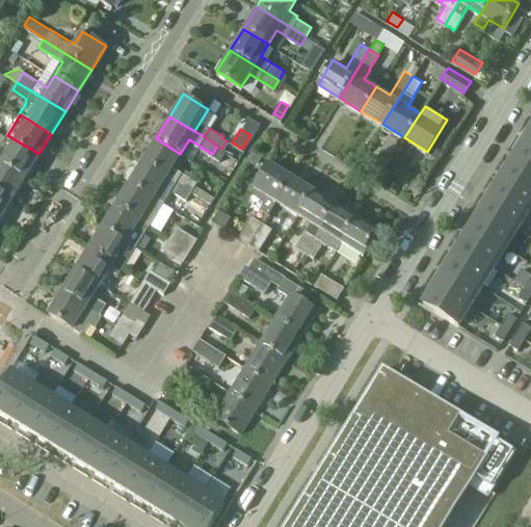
[(530,129),(529,129),(518,148),(530,156),(530,129)]
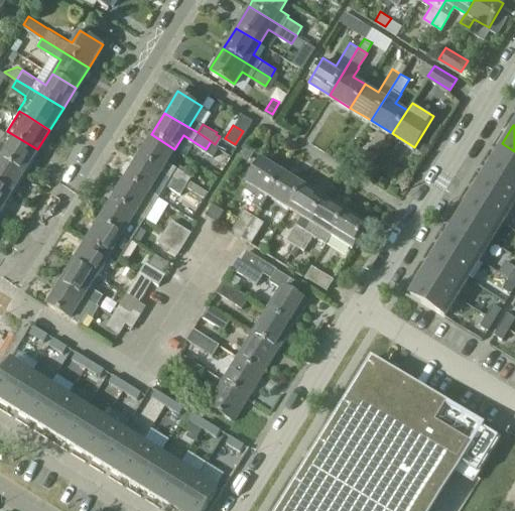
[(0,155),(1,155),(1,156),(24,171),(37,149),(7,131),(0,141),(0,155)]
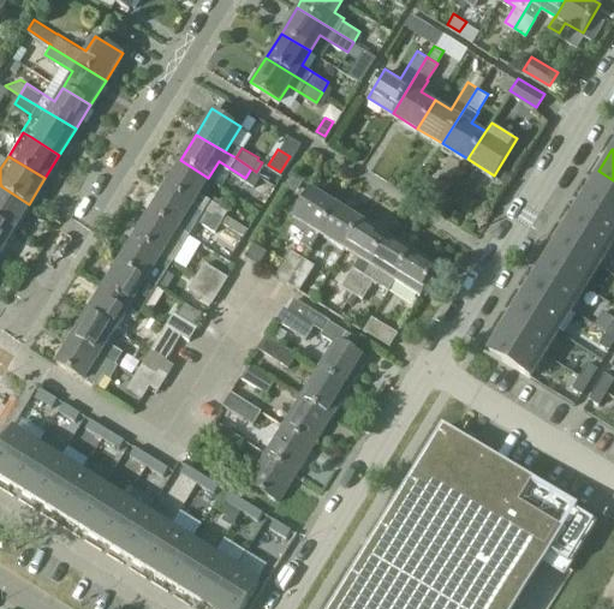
[(204,208),(221,219),(227,209),(200,191),(208,178),(180,160),(165,185),(192,202),(204,208)]
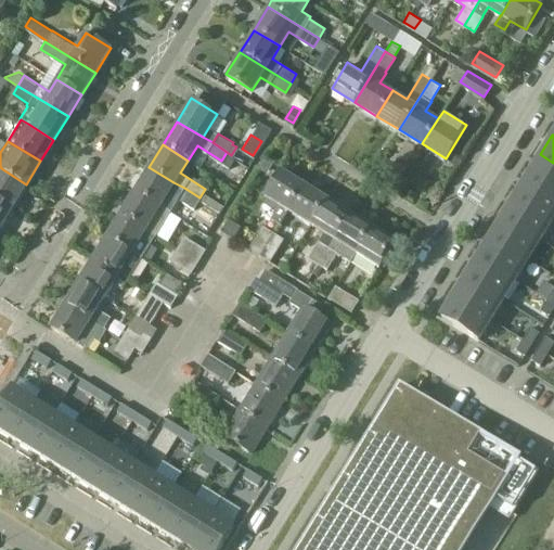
[(458,150),(450,162),(456,165),(464,153),(458,150)]
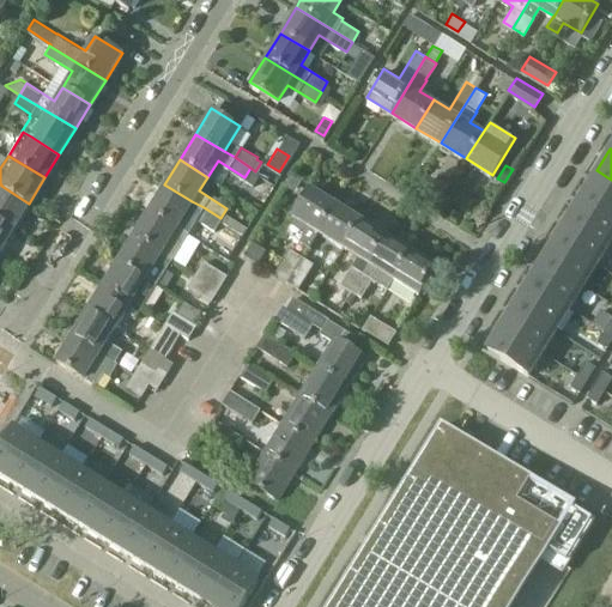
[(284,182),(294,188),(303,175),(292,169),(284,182)]
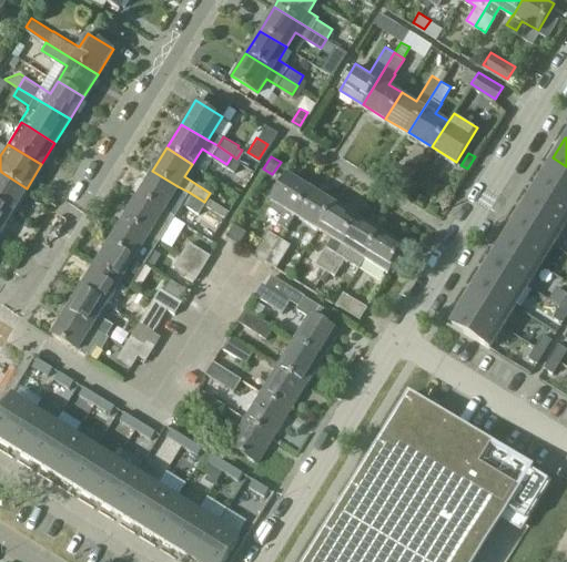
[(566,166),(553,157),(540,179),(566,194),(566,166)]
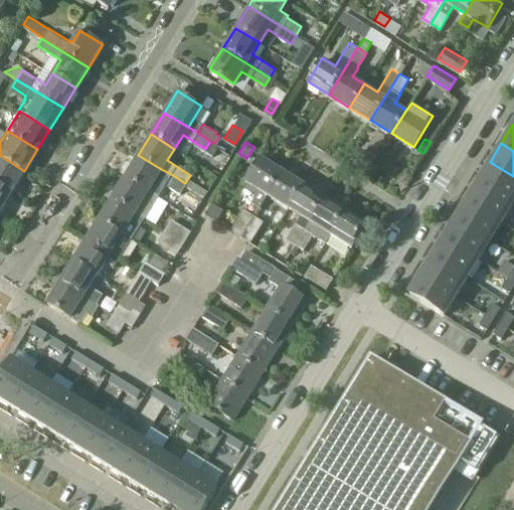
[(161,169),(138,155),(125,176),(149,190),(150,189),(161,169)]
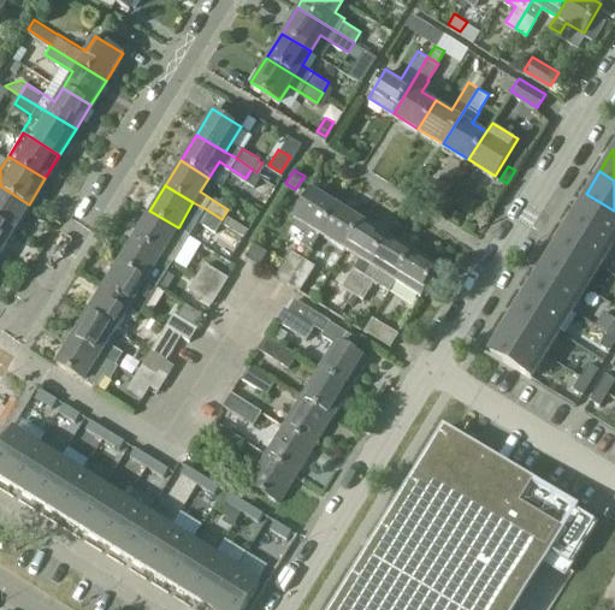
[(0,221),(13,230),(29,205),(1,187),(0,188),(0,221)]
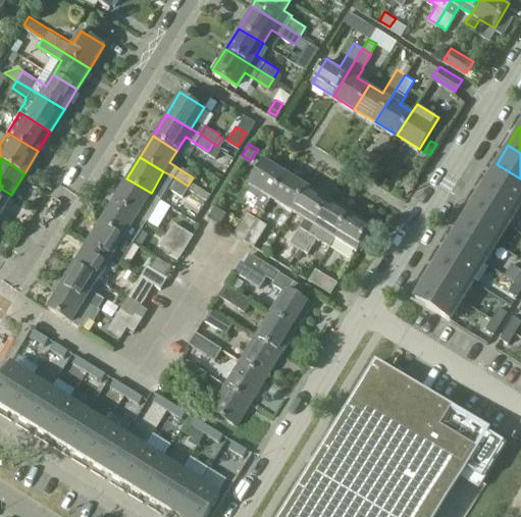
[(270,196),(285,171),(264,158),(249,183),(251,184),(247,189),(257,195),(257,200),(254,203),(263,209),(270,196)]
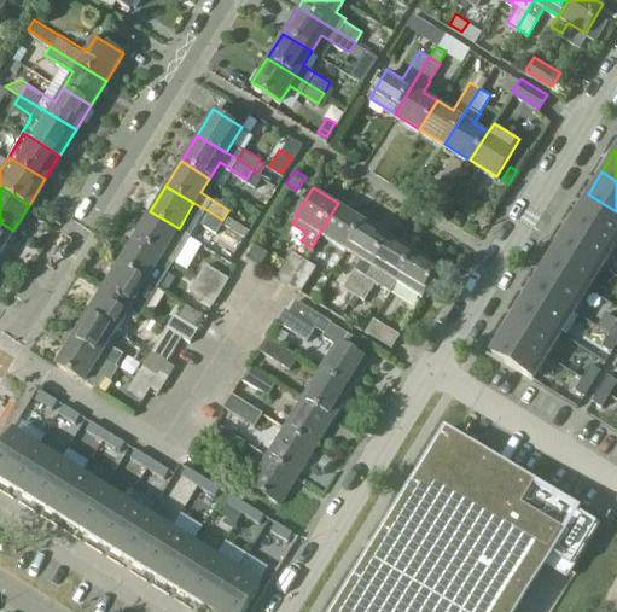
[(574,216),(615,242),(616,237),(616,211),(588,194),(574,216)]
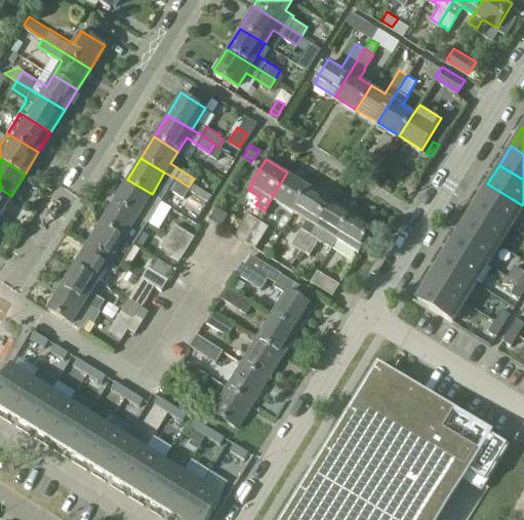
[(287,172),(272,197),(293,210),(309,186),(287,172)]
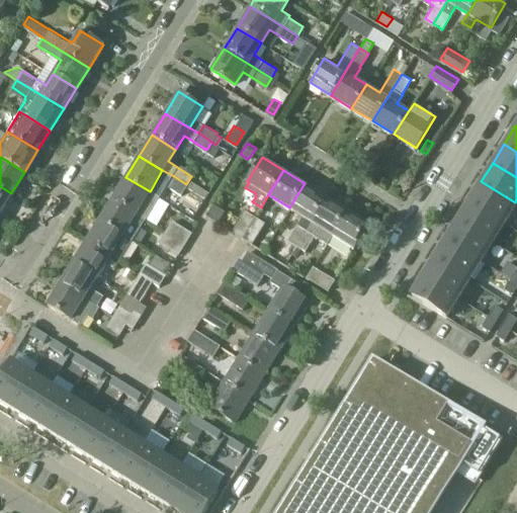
[(186,184),(172,175),(167,183),(181,192),(186,184)]
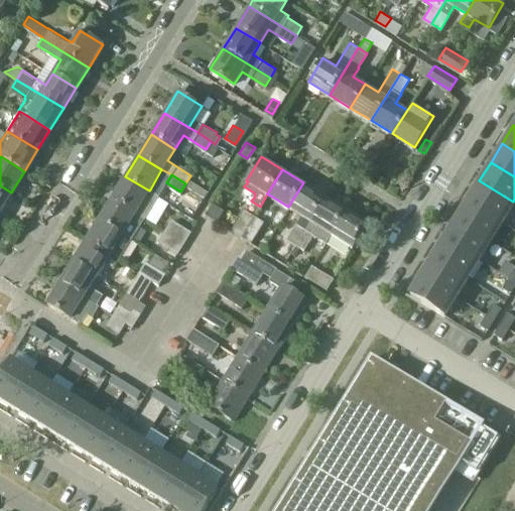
[(149,190),(125,176),(112,198),(135,212),(144,217),(158,195),(150,189),(149,190)]
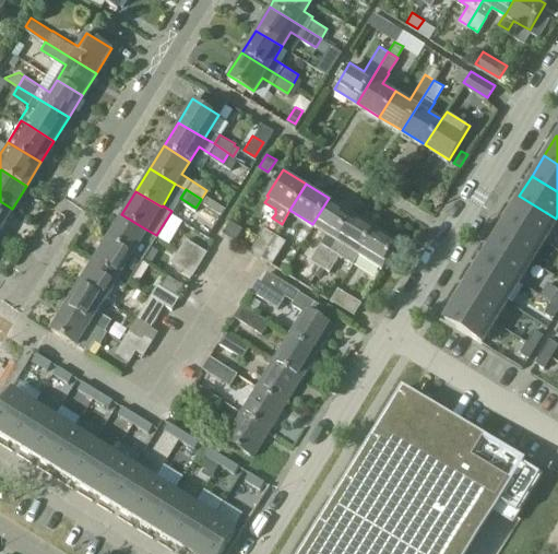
[(556,219),(519,196),(507,215),(544,238),(556,219)]
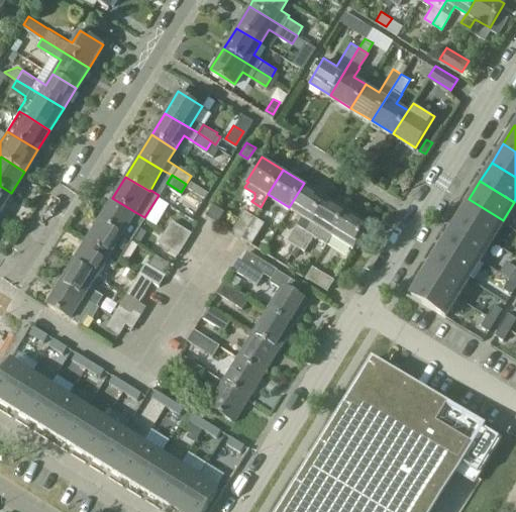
[(310,219),(324,196),(304,183),(289,207),(310,219)]
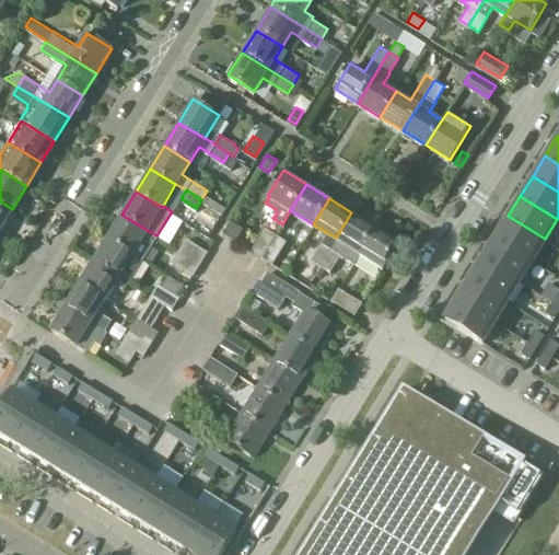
[(0,228),(12,209),(0,201),(0,228)]
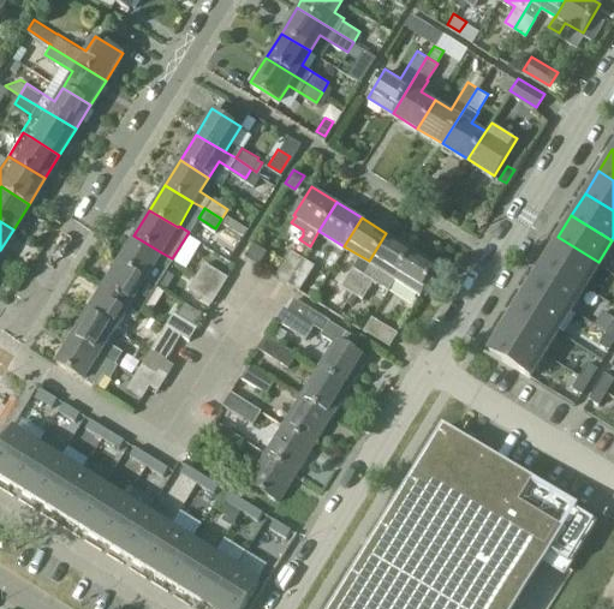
[(387,287),(393,276),(411,249),(386,233),(369,261),(362,272),(352,288),(363,296),(374,279),(387,287)]
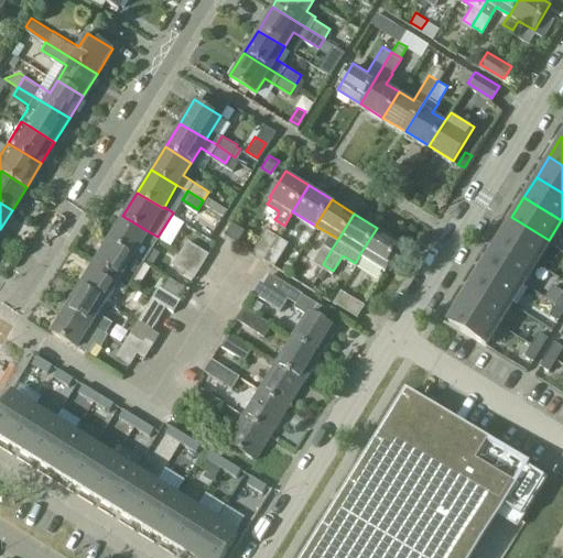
[(148,231),(122,216),(109,238),(136,253),(148,231)]
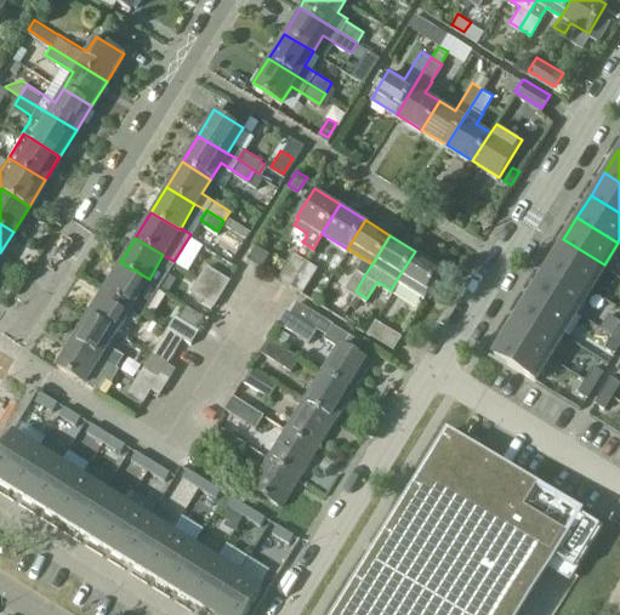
[(563,239),(550,262),(590,288),(604,265),(563,239)]
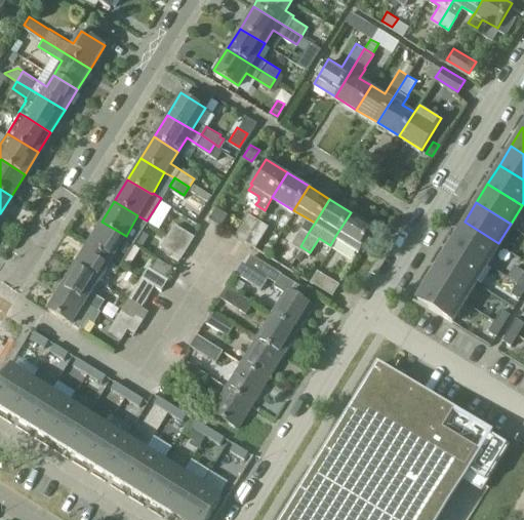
[(209,216),(222,225),(229,212),(216,205),(209,216)]
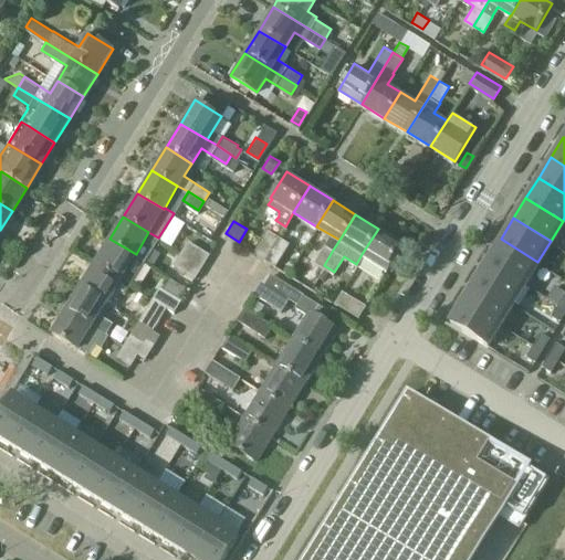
[(279,234),(268,228),(253,251),(264,257),(279,234)]
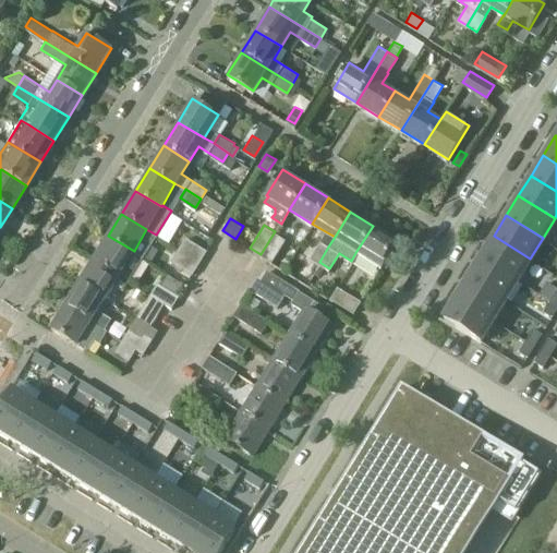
[(373,226),(356,251),(382,266),(397,240),(373,226)]
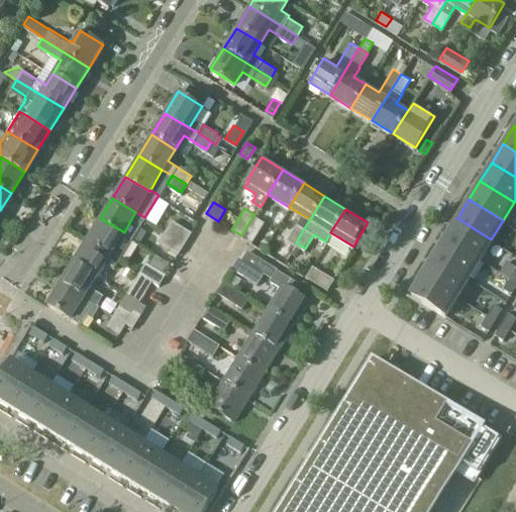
[(254,214),(241,235),(250,240),(264,220),(254,214)]
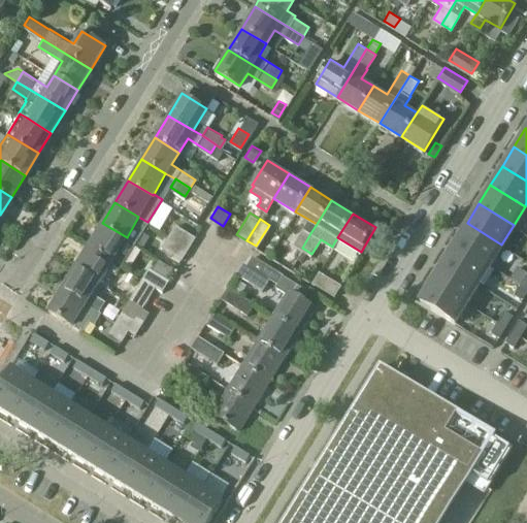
[(135,242),(127,237),(102,223),(89,244),(121,265),(135,242)]
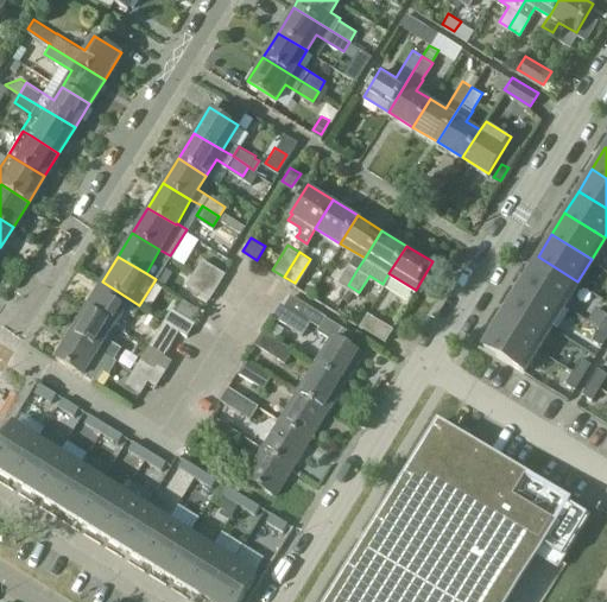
[(202,257),(194,271),(216,284),(225,271),(202,257)]
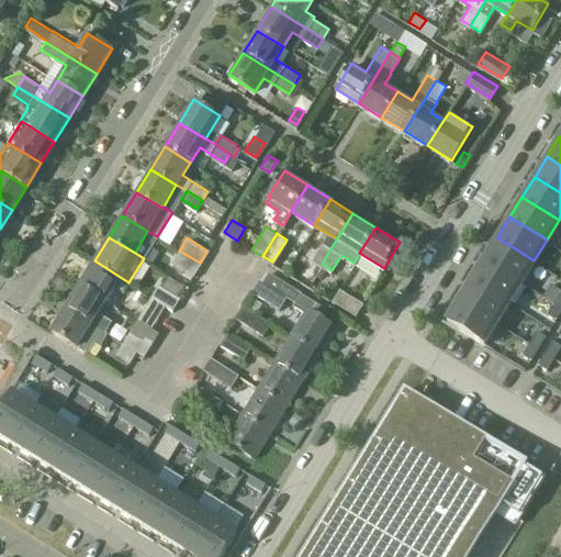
[(534,260),(497,237),(484,257),(522,280),(534,260)]
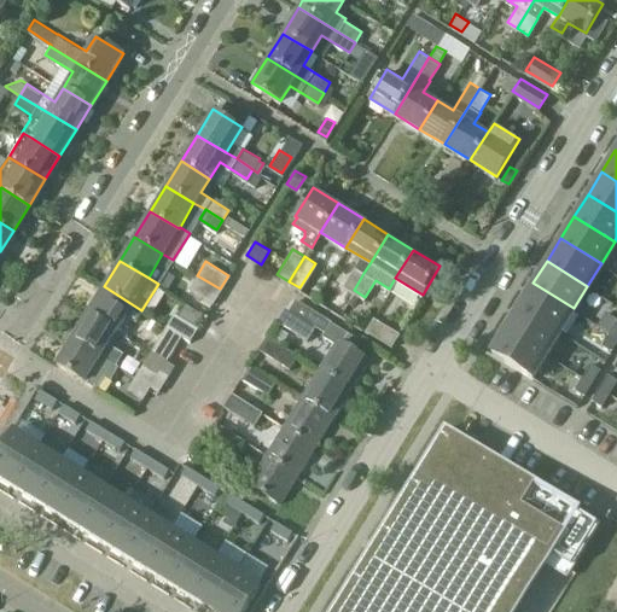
[(354,290),(364,273),(355,267),(338,293),(348,299),(354,290)]
